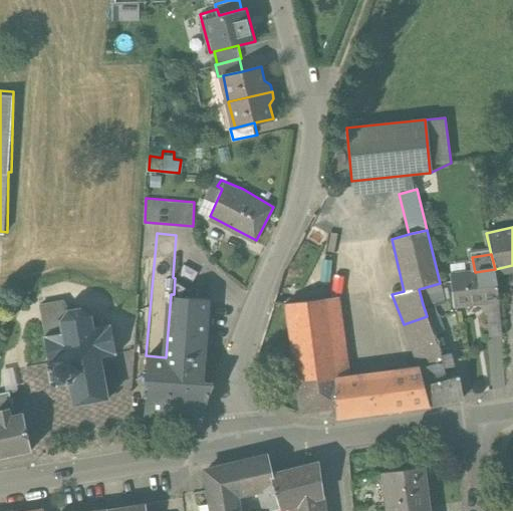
[(475,272),(451,276),(455,305),(480,302),(480,309),(489,307),(489,301),(499,299),(496,278),(495,269),(475,272)]
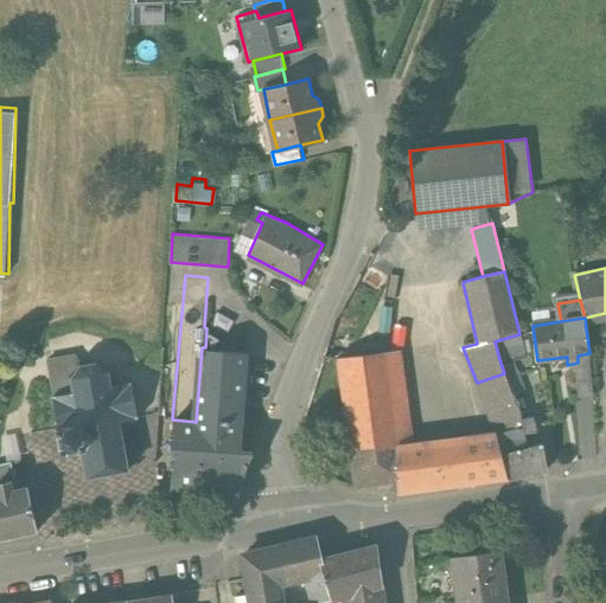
[(225,340),(206,328),(205,347),(228,350),(229,340),(225,340)]
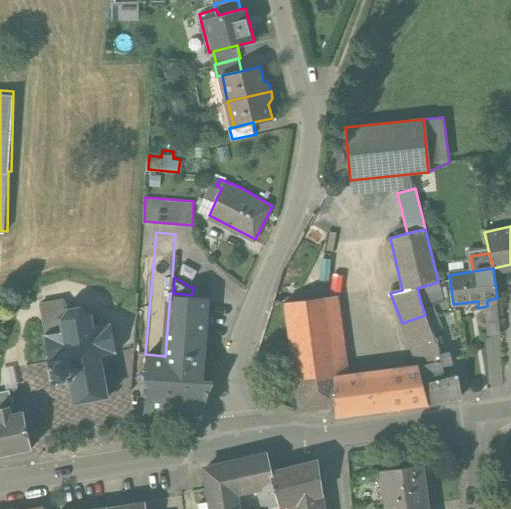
[(441,296),(438,282),(417,288),(421,303),(441,296)]
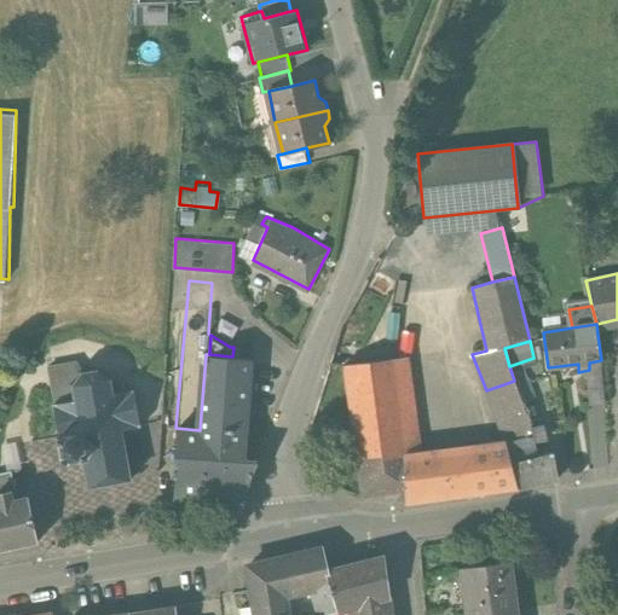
[(200,430),(175,428),(173,458),(179,459),(174,495),(244,495),(256,459),(243,459),(253,358),(232,357),(209,354),(206,354),(200,430)]
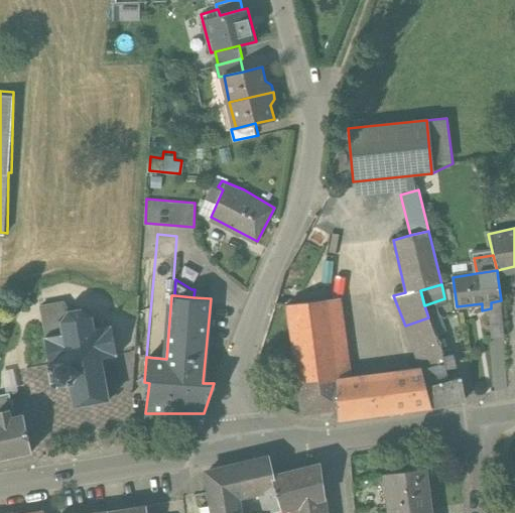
[(288,304),(302,412),(338,407),(337,379),(338,379),(328,298),(288,304)]
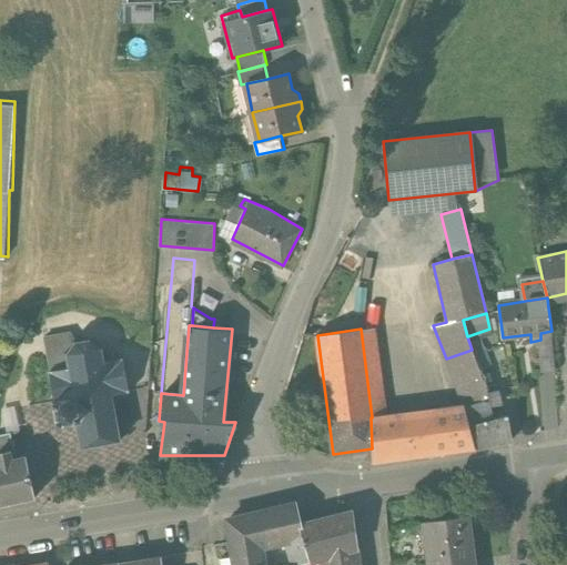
[(72,340),(74,339),(70,330),(46,334),(52,369),(53,369),(53,370),(68,366),(67,366),(70,365),(68,354),(64,354),(66,351),(68,351),(74,343),(72,340)]
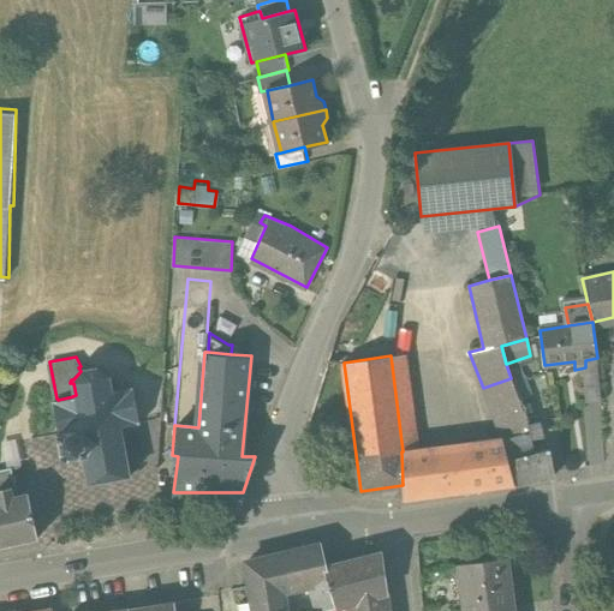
[(132,468),(129,469),(125,449),(129,448),(127,445),(125,447),(120,425),(137,423),(141,423),(139,419),(133,389),(135,389),(133,385),(130,387),(131,387),(114,390),(114,389),(112,389),(109,377),(112,376),(111,373),(108,375),(97,367),(99,364),(96,364),(95,367),(83,369),(81,366),(78,367),(81,371),(73,379),(71,379),(70,383),(73,383),(76,395),(72,396),(73,396),(58,400),(58,399),(57,399),(53,400),(54,403),(60,432),(58,432),(61,459),(81,455),(81,456),(84,456),(88,477),(84,477),(85,480),(88,479),(89,483),(91,481),(91,485),(95,484),(94,481),(124,475),(125,479),(129,479),(127,475),(130,475),(130,472),(132,472),(132,468)]
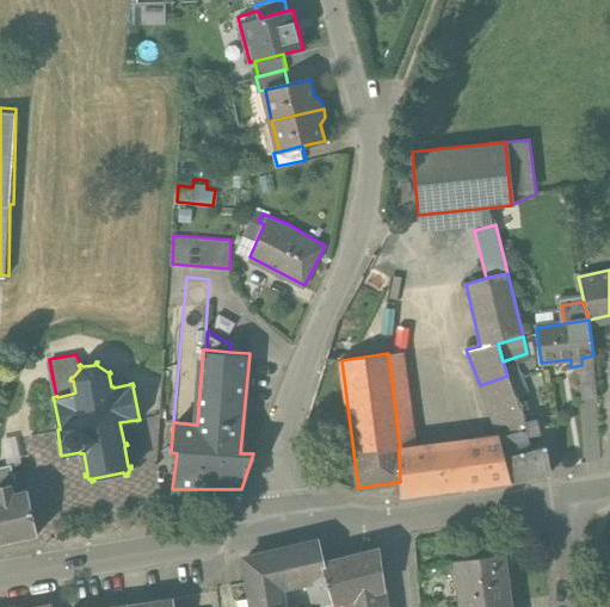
[(509,377),(513,395),(527,390),(521,373),(509,377)]
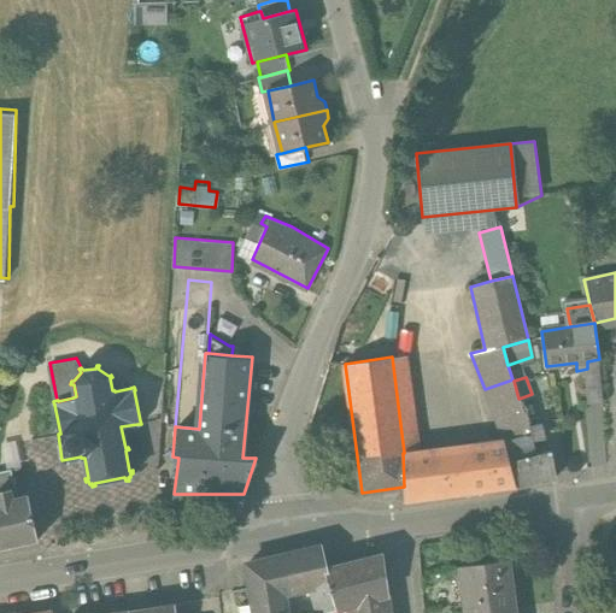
[(504,440),(528,435),(531,434),(528,428),(518,399),(514,381),(512,379),(485,389),(504,440)]
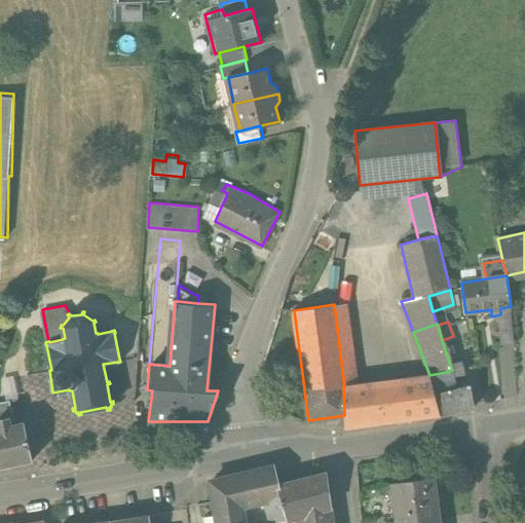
[(230,330),(228,335),(235,338),(237,332),(230,330)]
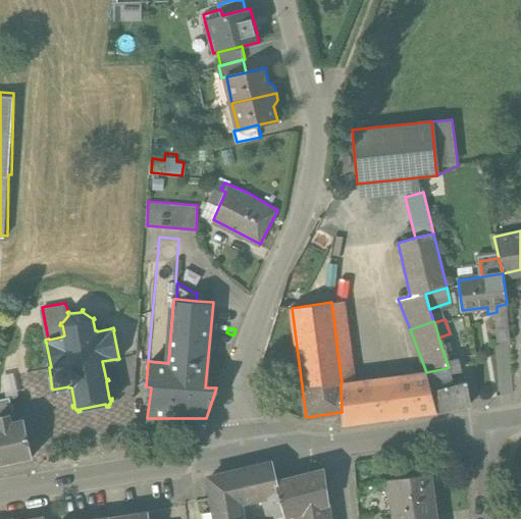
[(429,383),(449,378),(447,368),(426,372),(429,383)]
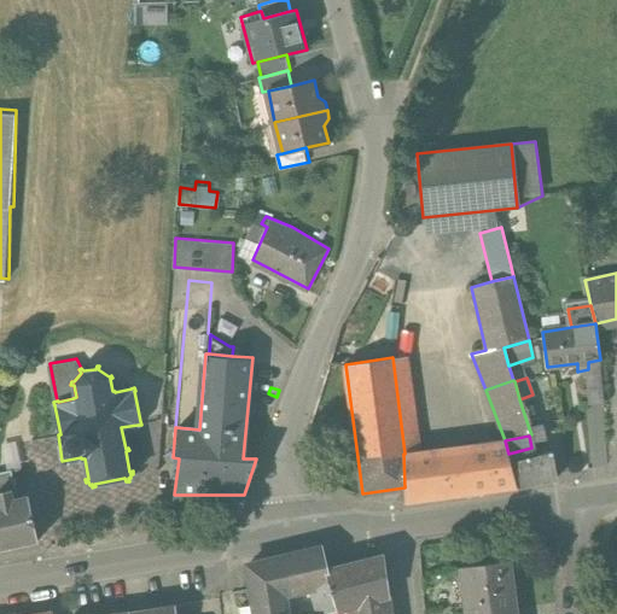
[(403,454),(405,487),(406,500),(517,486),(508,454),(505,440),(405,454),(403,454)]
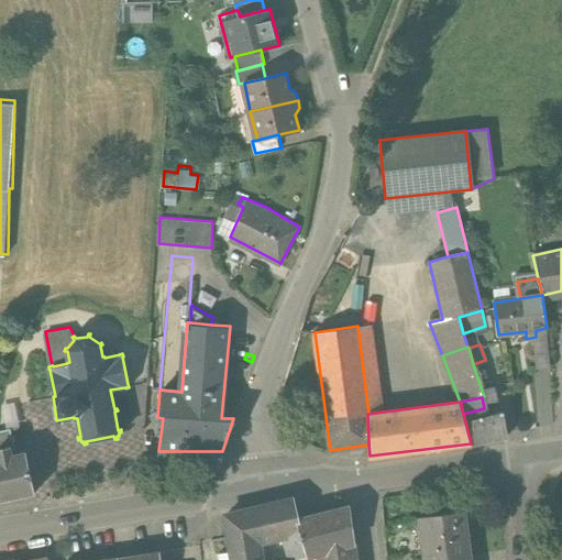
[(463,414),(471,443),(474,442),(506,435),(500,412),(486,415),(484,408),(463,414)]
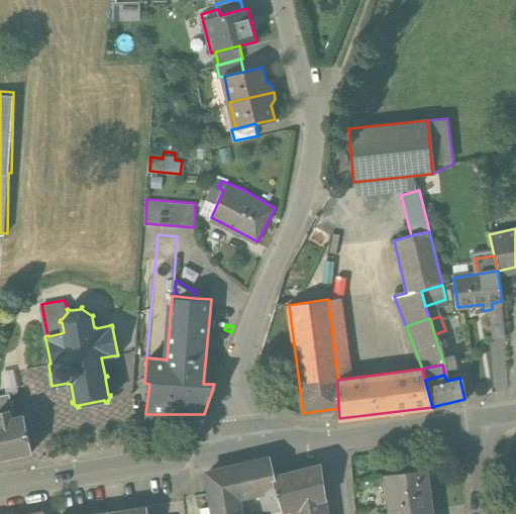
[(0,458),(32,452),(30,444),(28,435),(23,414),(11,417),(10,411),(14,410),(12,401),(10,401),(8,393),(0,394),(0,458)]
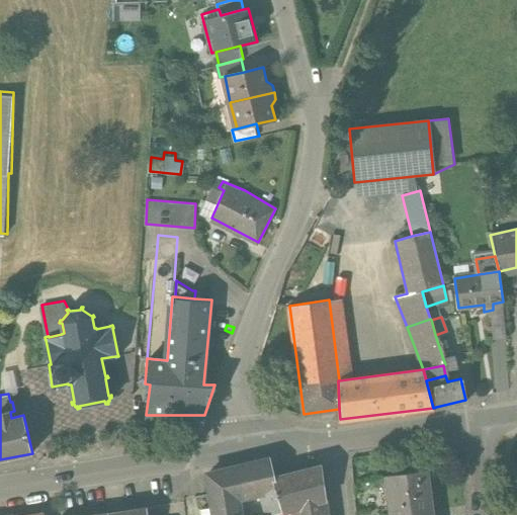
[(267,514),(281,511),(273,476),(270,463),(257,462),(207,475),(213,514),(239,514),(239,511),(236,493),(243,485),(258,482),(267,514)]
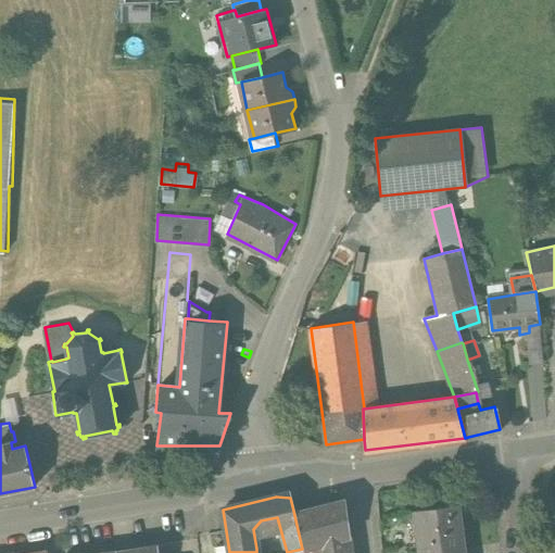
[(313,547),(350,537),(345,498),(293,511),(302,549),(313,547)]
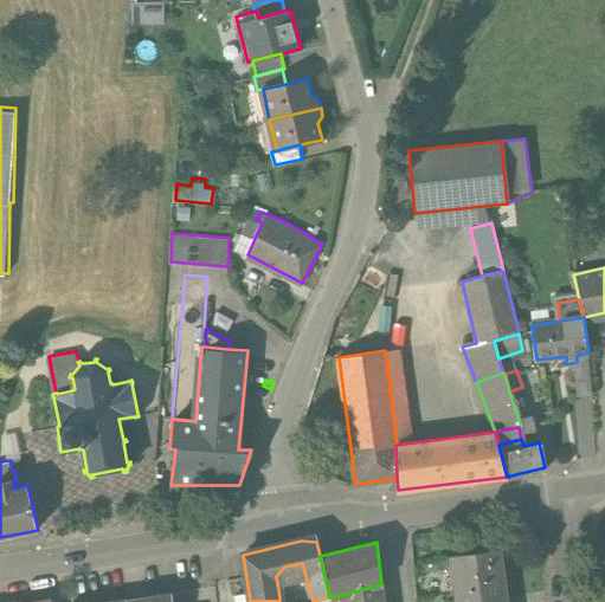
[(507,601),(500,549),(450,555),(452,573),(456,571),(459,601),(507,601)]
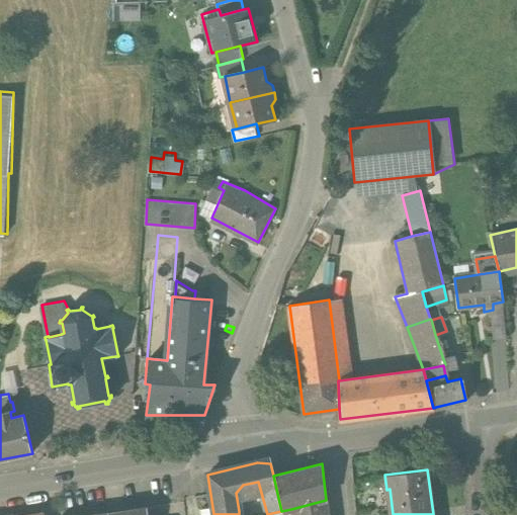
[(328,514),(326,500),(291,509),(292,514),(328,514)]
